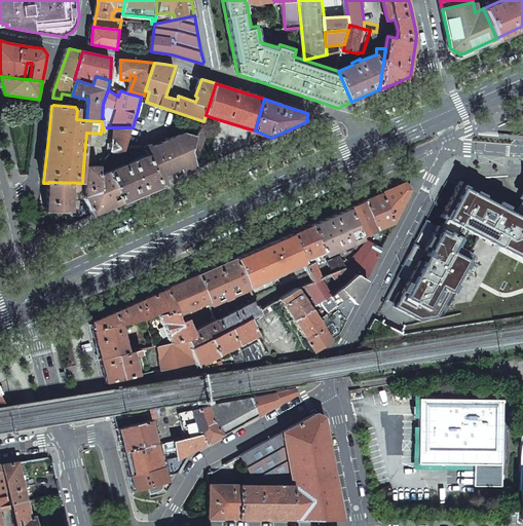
[(210,128),(211,117),(206,115),(203,121),(198,137),(194,152),(197,163),(210,128)]
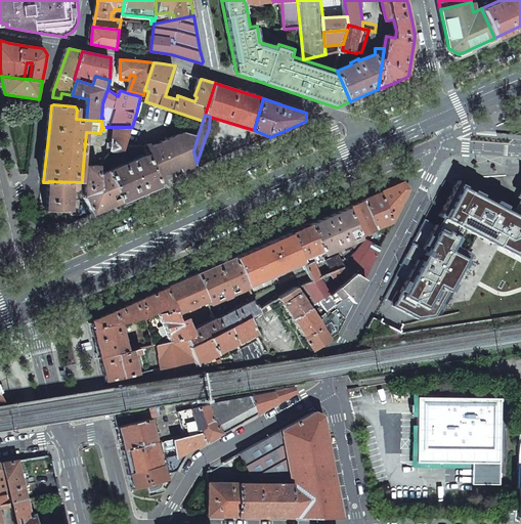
[(126,146),(132,127),(115,127),(113,151),(114,151),(124,151),(126,146)]
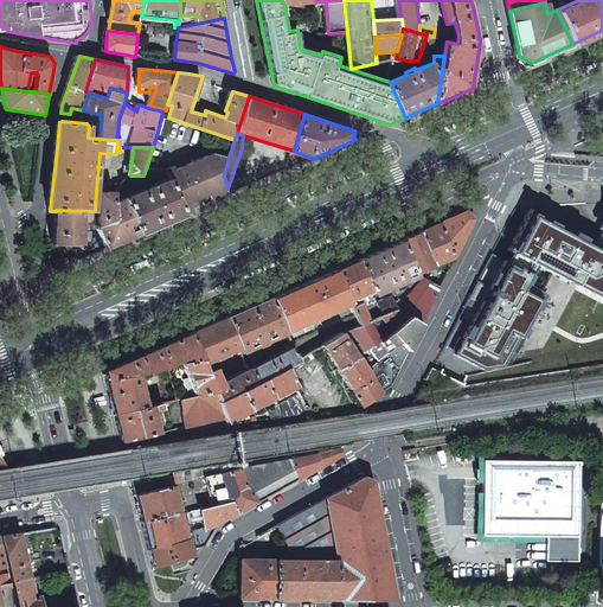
[(294,151),(288,170),(313,159),(294,151)]
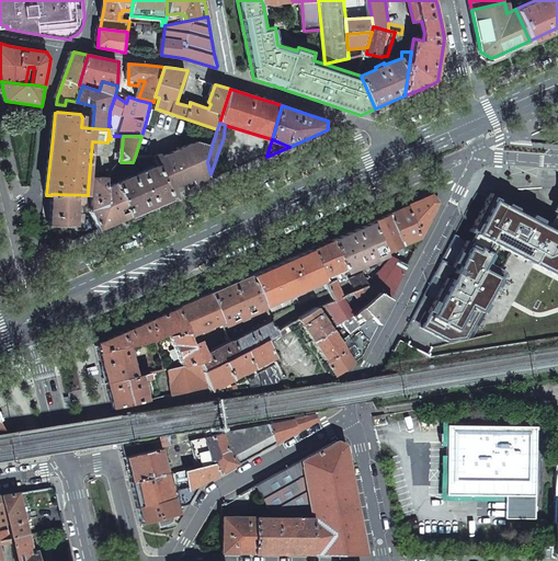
[(211,174),(207,162),(212,146),(198,141),(155,161),(156,163),(156,165),(171,198),(180,195),(177,187),(194,179),(197,186),(213,180),(211,174)]
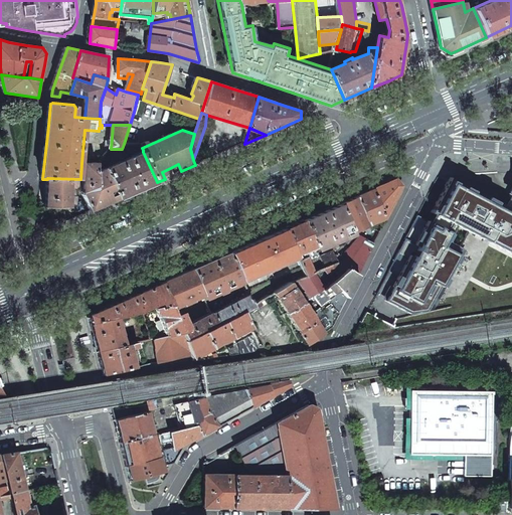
[(140,144),(128,144),(131,154),(143,150),(142,148),(140,144)]
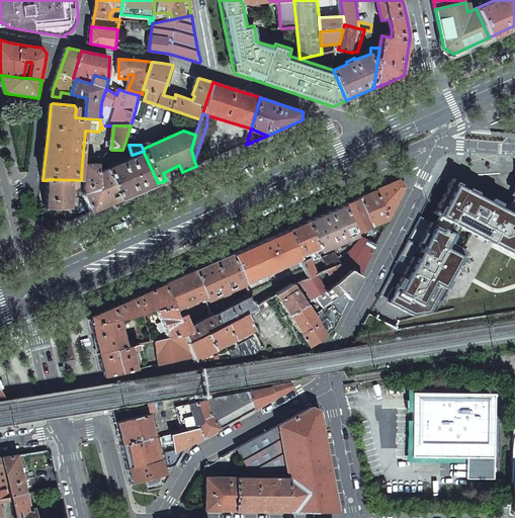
[(103,161),(106,166),(115,162),(112,150),(103,161)]
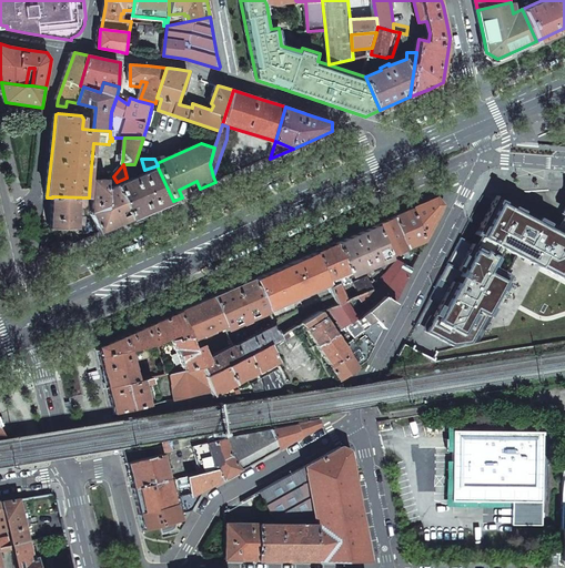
[(153,210),(173,201),(158,168),(118,185),(132,219),(153,210)]
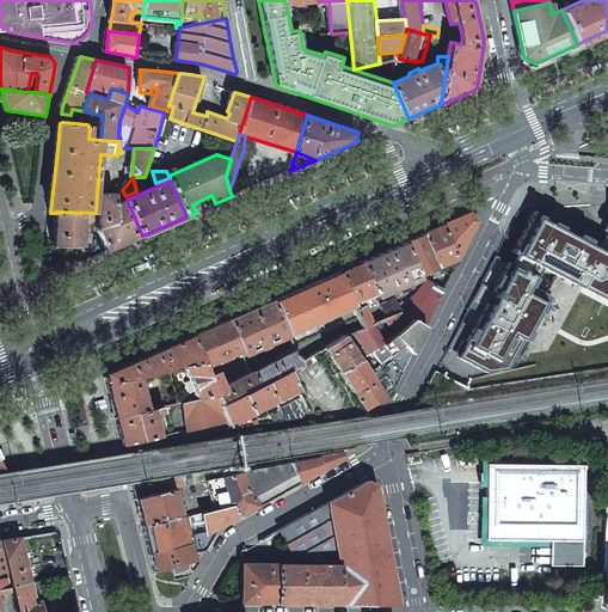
[(100,230),(109,250),(127,243),(142,236),(127,200),(117,203),(117,194),(100,194),(100,230)]
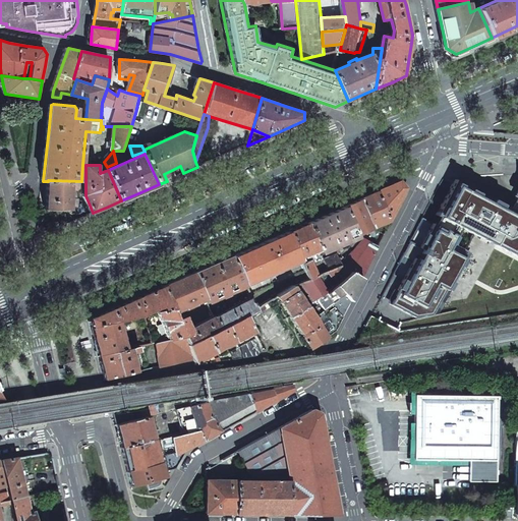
[(517,199),(514,208),(502,201),(481,191),(457,179),(439,215),(441,216),(437,224),(424,218),(395,275),(405,280),(393,304),(418,317),(434,314),(467,249),(456,243),(463,229),(517,256),(517,199)]
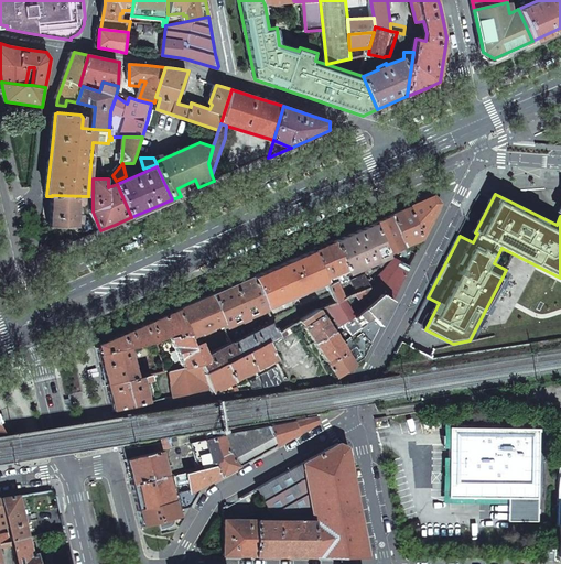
[(52,196),(50,226),(77,226),(77,223),(86,223),(86,215),(85,215),(86,205),(87,203),(88,196),(52,195),(52,196)]
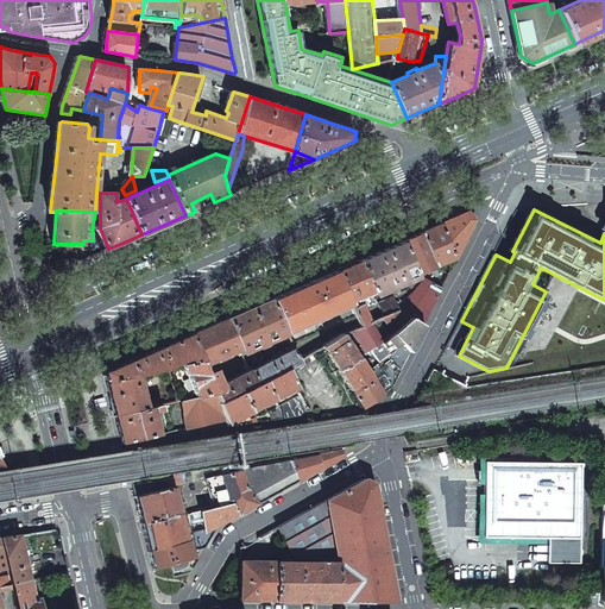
[(442,225),(458,258),(458,259),(478,220),(471,212),(455,219),(442,225)]
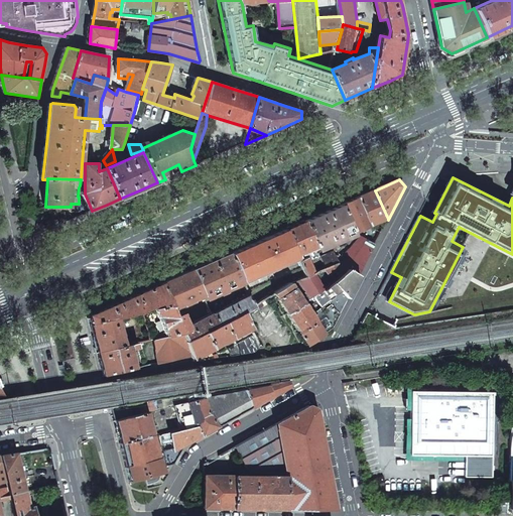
[(343,205),(355,233),(388,219),(375,190),(358,198),(343,205)]
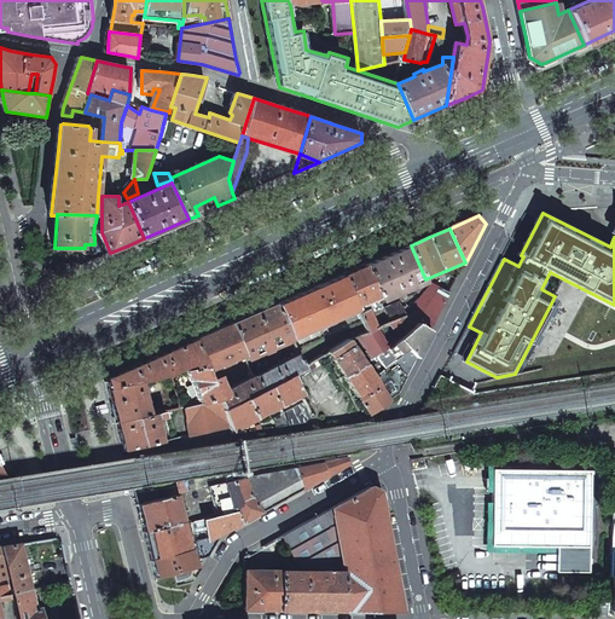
[(406,316),(433,331),(451,293),(425,279),(411,246),(388,255),(367,265),(381,295),(383,301),(393,296),(400,294),(401,296),(410,291),(408,289),(416,287),(419,294),(429,289),(406,316)]
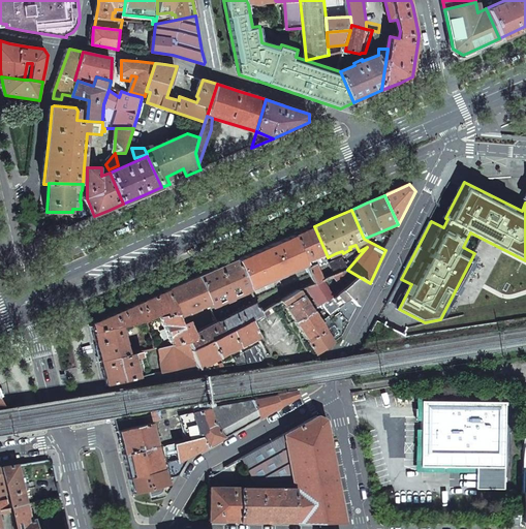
[(302,251),(306,260),(309,259),(310,261),(312,260),(311,258),(317,255),(326,252),(314,226),(304,230),(295,235),(302,251)]
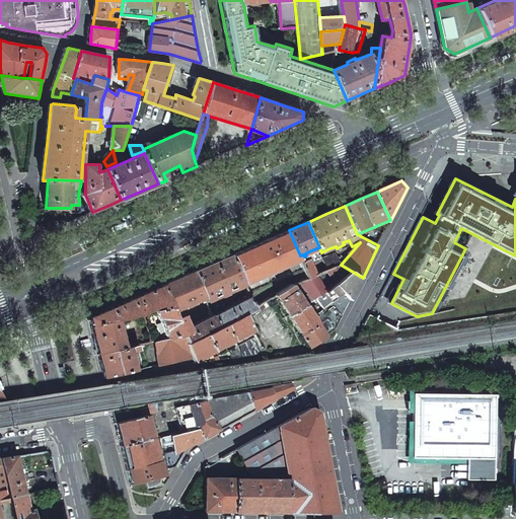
[(261,242),(233,254),(240,271),(259,263),(278,254),(296,246),(289,230),(261,242)]
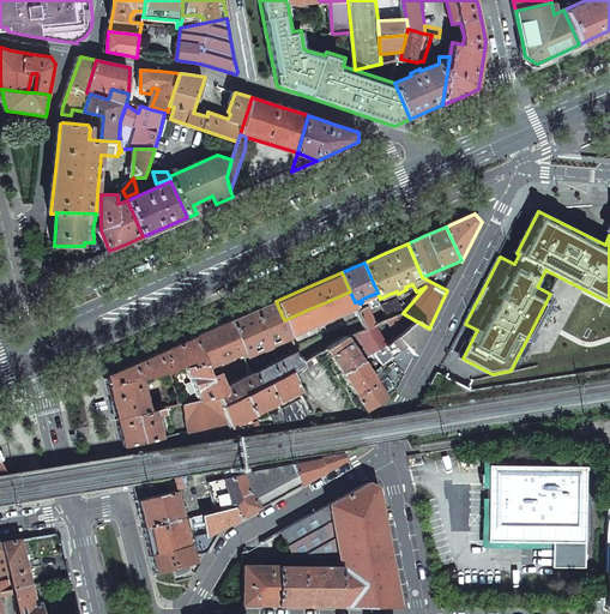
[(305,363),(330,349),(349,338),(357,333),(367,330),(358,311),(355,302),(350,292),(328,301),(334,317),(312,326),(306,311),(284,320),(291,337),(299,353),(305,363)]
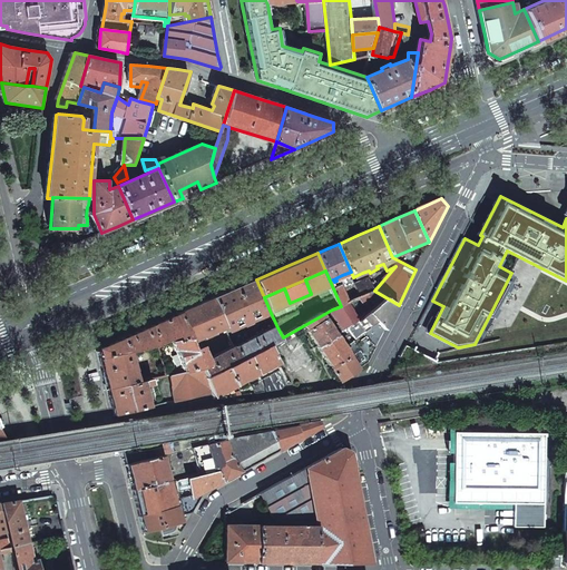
[(333,288),(341,306),(362,296),(353,277),(351,272),(342,275),(351,293),(346,295),(342,285),(333,288)]
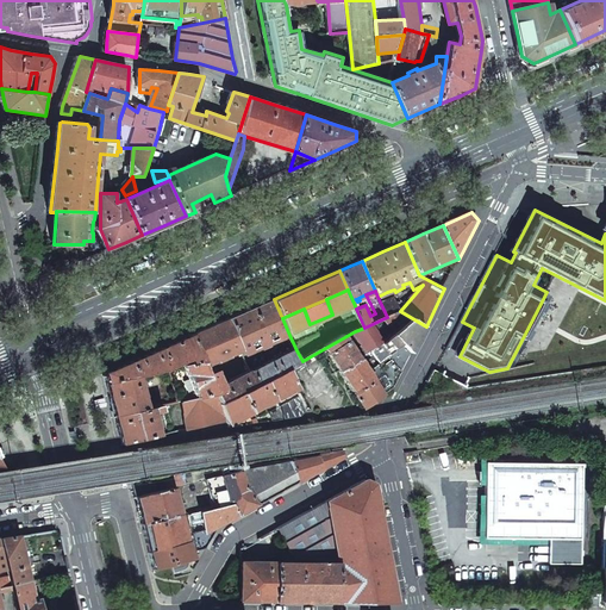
[(378,297),(387,317),(400,311),(394,298),(389,299),(387,292),(378,297)]
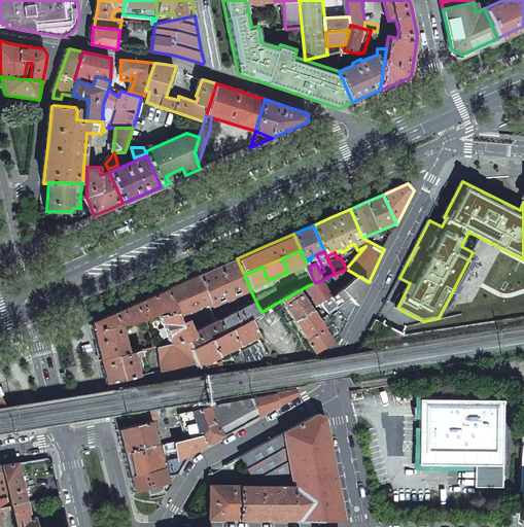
[(217,268),(199,276),(210,301),(218,317),(233,310),(229,304),(238,300),(236,295),(250,289),(244,275),(237,258),(217,268)]
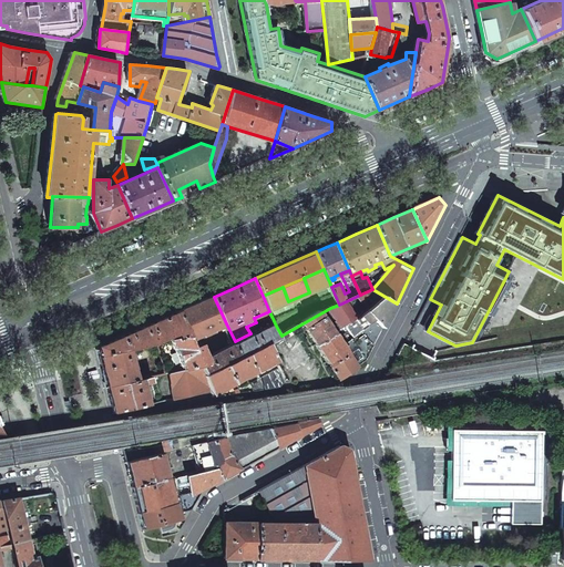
[(288,301),(309,292),(304,278),(283,287),(288,301)]
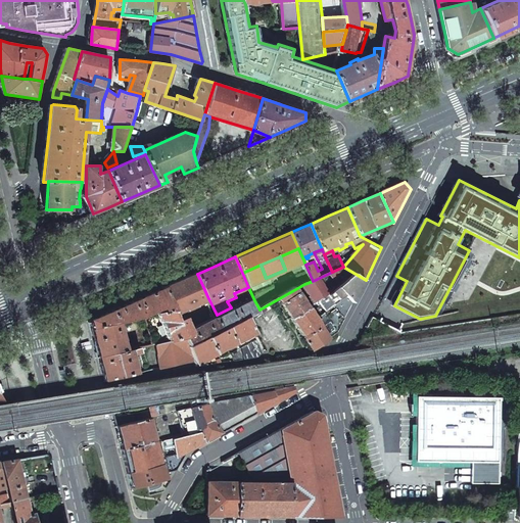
[(348,295),(355,301),(366,280),(343,267),(332,272),(313,281),(324,298),(321,300),(324,305),(338,295),(341,298),(346,293),(348,295)]
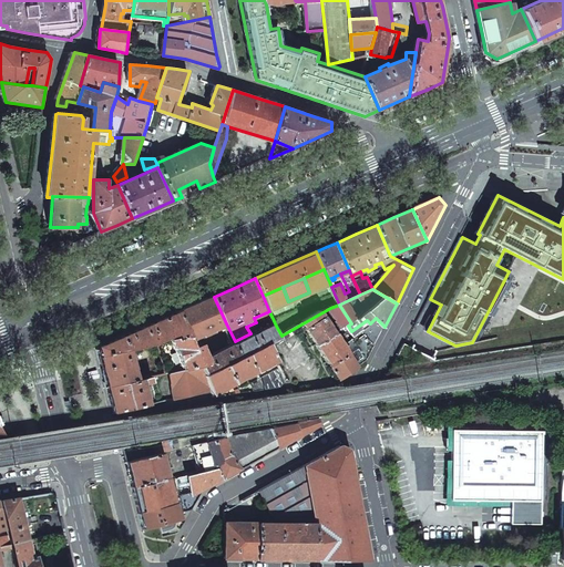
[(205,336),(226,323),(214,297),(196,305),(180,311),(191,336),(192,339),(204,334),(205,336)]
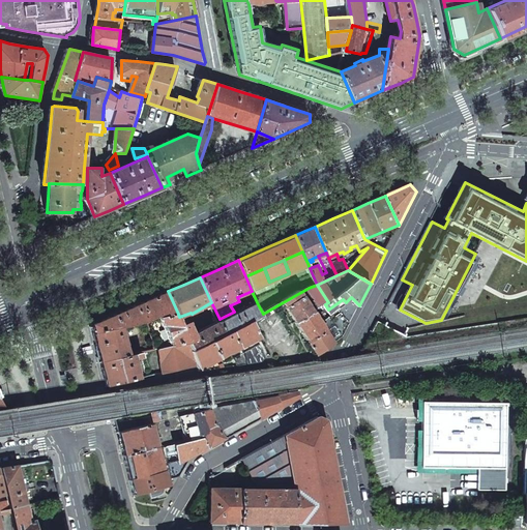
[(285,301),(298,322),(315,311),(325,304),(328,302),(317,285),(309,288),(319,302),(312,306),(301,292),(285,301)]
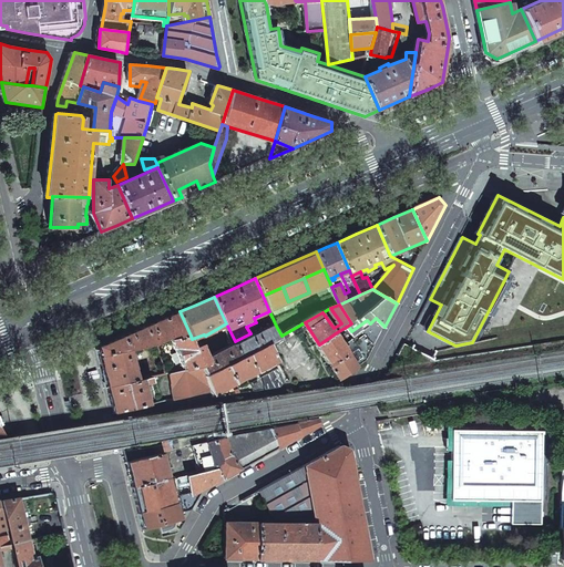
[(131,349),(159,343),(173,340),(191,336),(180,311),(135,331),(100,347),(102,357),(131,349)]
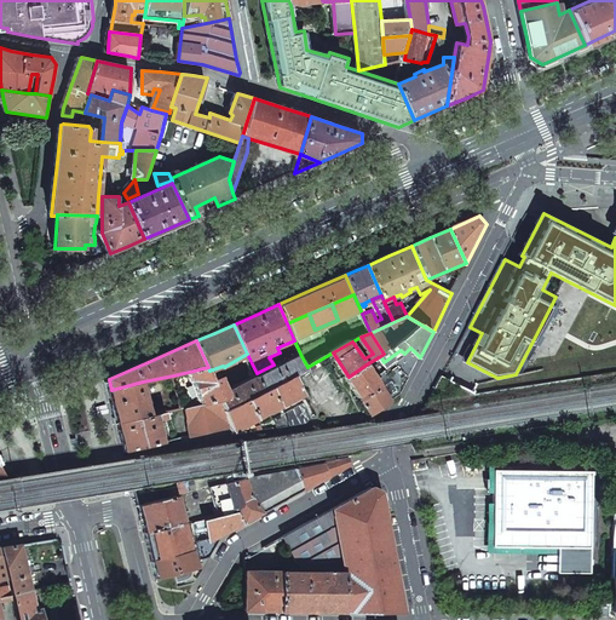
[(413,350),(397,362),(399,365),(410,377),(415,367),(420,357),(413,350)]
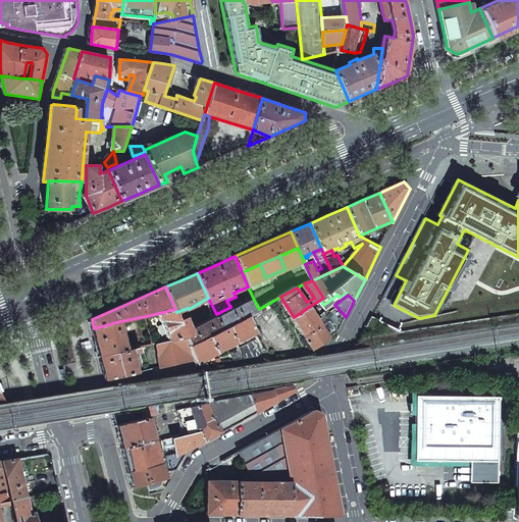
[(254,300),(217,318),(222,329),(229,325),(249,315),(259,309),(254,300)]
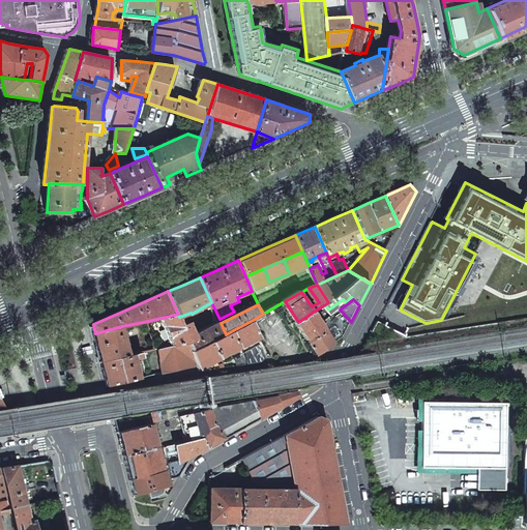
[(298,322),(311,342),(328,330),(323,323),(315,311),(298,322)]
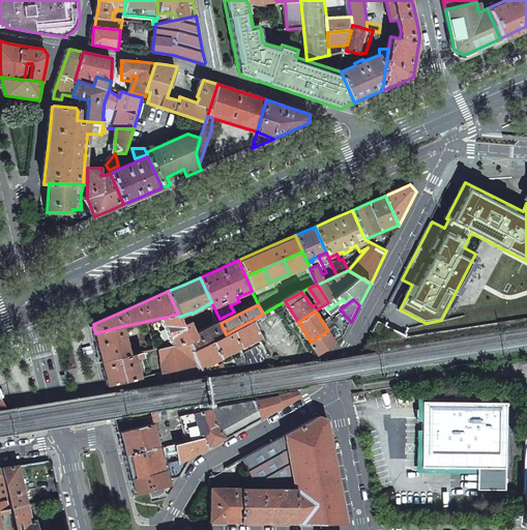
[(311,342),(320,354),(337,343),(344,336),(351,322),(342,312),(333,320),(331,317),(323,323),(328,330),(311,342)]
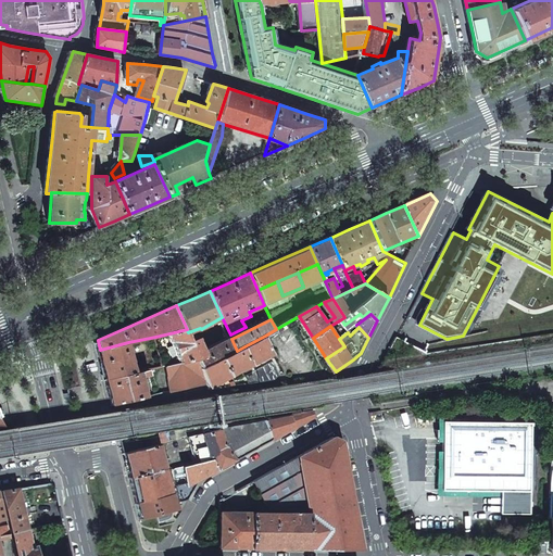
[(170,333),(183,363),(199,358),(191,340),(188,332),(187,329),(170,333)]
